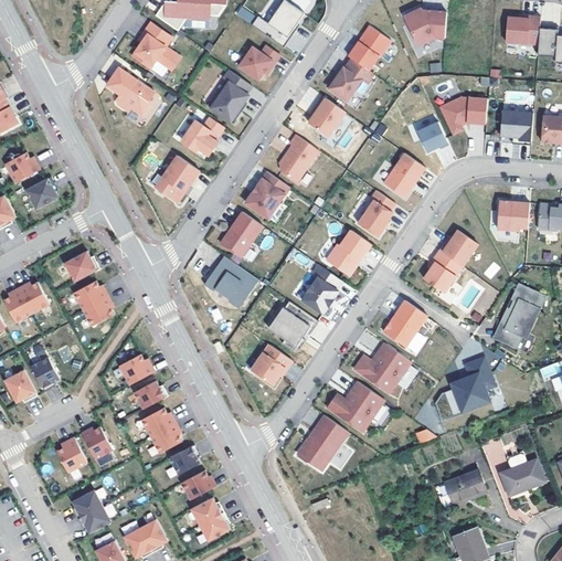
[(177,0),(171,0),(165,0),(155,13),(177,29),(186,17),(209,18),(209,14),(218,14),(225,4),(225,0),(177,0)]
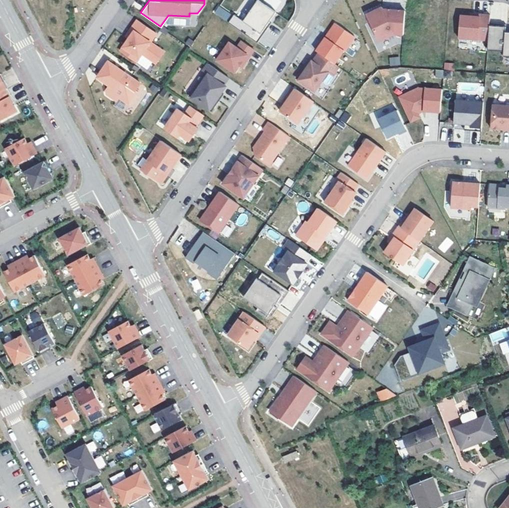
[(234,14),(229,22),(258,43),(269,27),(266,26),(268,23),(276,12),(259,0),(257,0),(244,21),(234,14)]
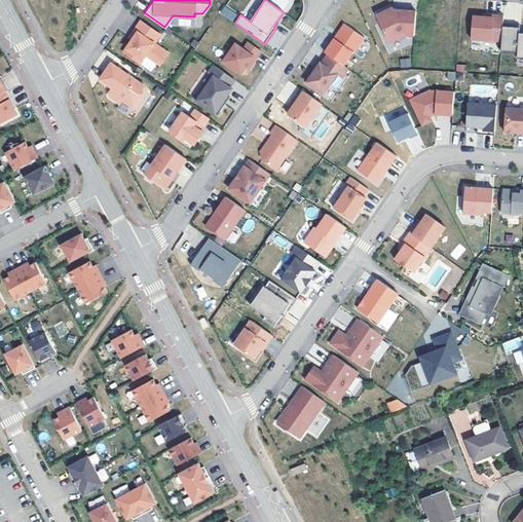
[(229,17),(234,9),(222,1),(217,8),(229,17)]
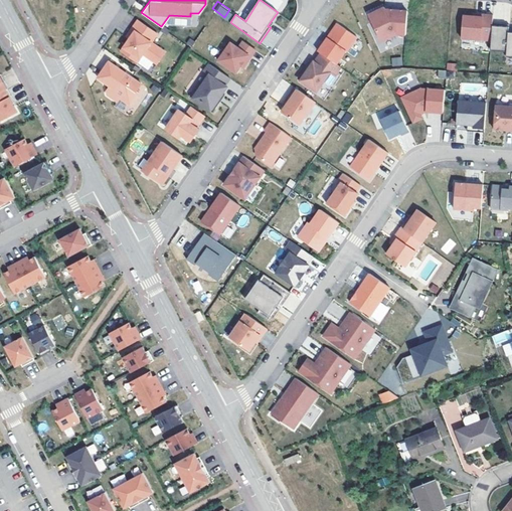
[(368,13),(381,39),(395,32),(405,33),(406,10),(394,8),(394,11),(390,11),(386,10),(385,8),(384,6),(368,13)]
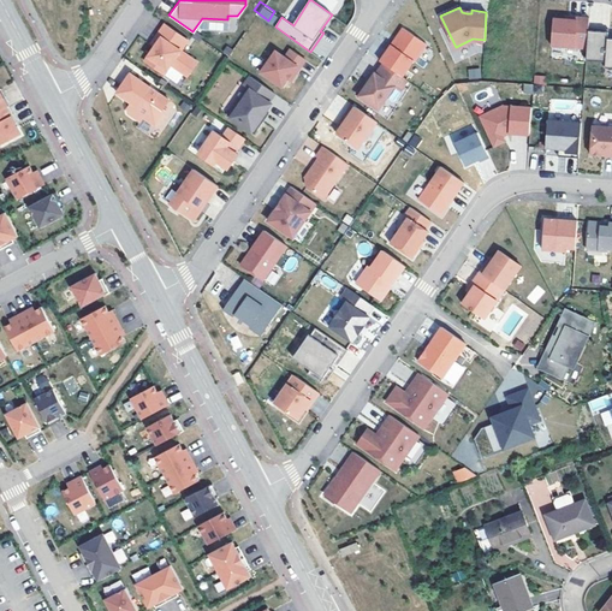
[(564,18),(553,17),(551,45),(586,48),(588,27),(589,17),(576,16),(576,19),(569,18),(564,18)]
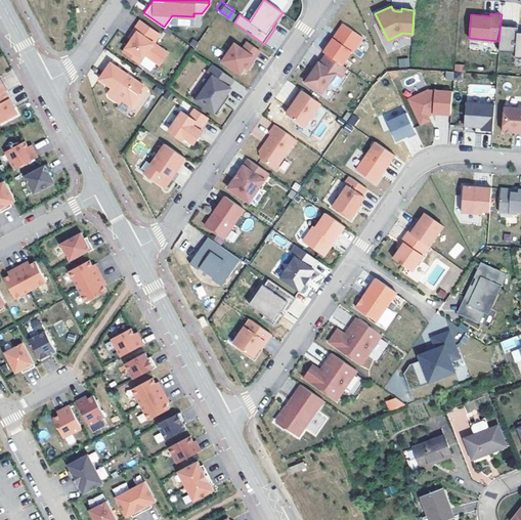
[(159,33),(139,18),(132,28),(136,31),(132,36),(130,38),(122,50),(138,62),(144,54),(159,63),(167,51),(153,42),(159,33)]
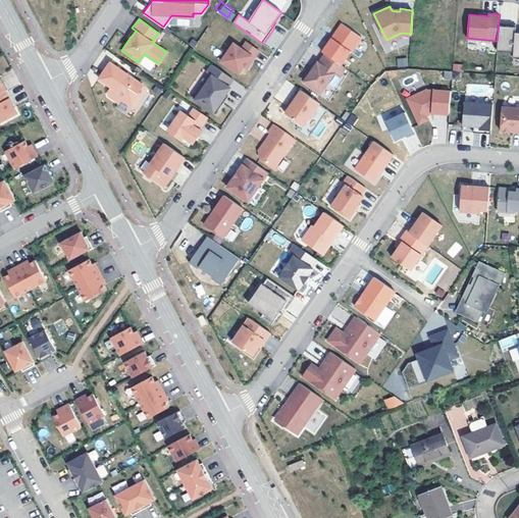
[(330,37),(321,51),(324,53),(340,64),(350,51),(351,52),(361,37),(341,22),(334,33),(335,34),(333,36),(332,38),(330,37)]
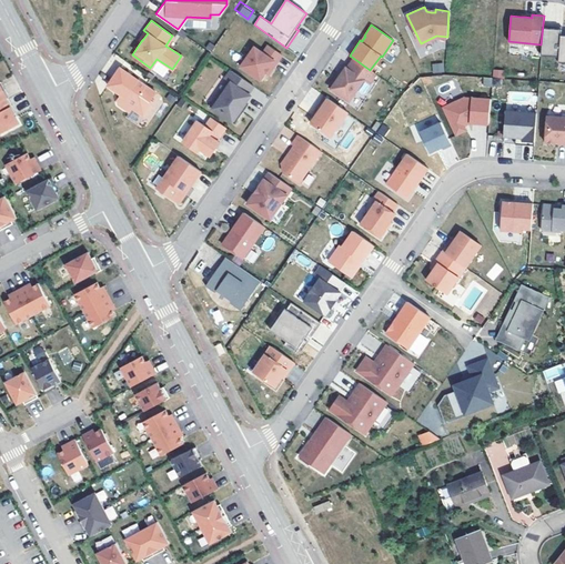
[(561,27),(543,24),(541,44),(541,56),(558,57),(557,62),(564,62),(564,34),(561,34),(561,27)]
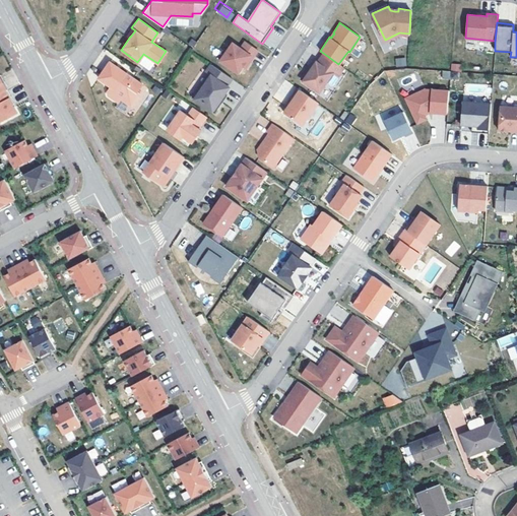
[(131,27),(126,36),(129,38),(131,36),(135,30),(131,27)]
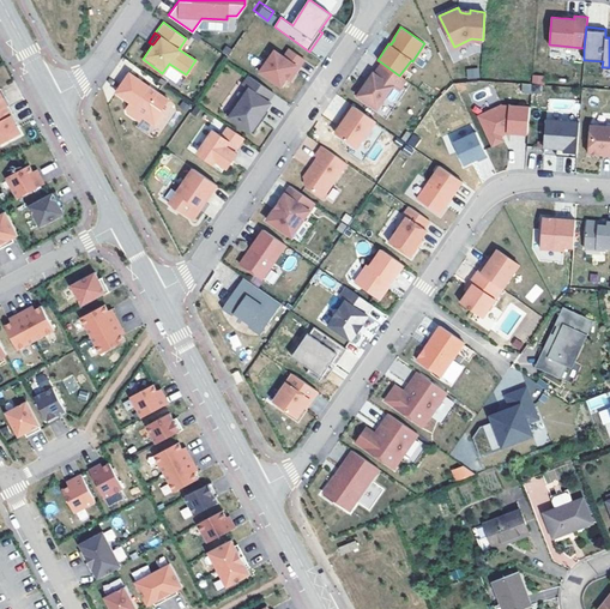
[(282,54),(272,47),(257,68),(278,84),(284,76),(290,68),(293,70),(302,56),(287,46),(282,54)]
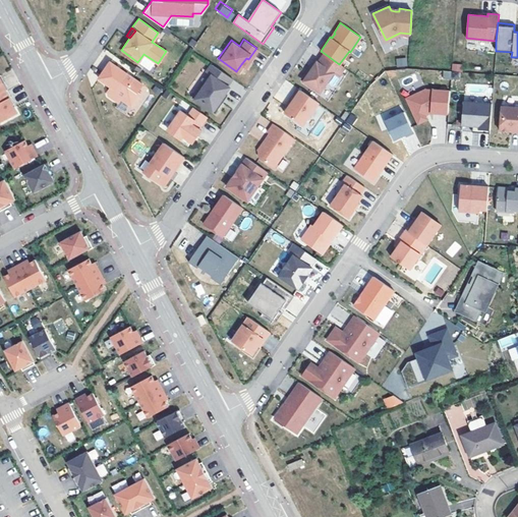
[(339,64),(324,53),(318,61),(317,60),(310,69),(309,70),(308,72),(305,72),(302,76),(302,80),(320,93),(333,73),(338,76),(344,68),(339,64)]
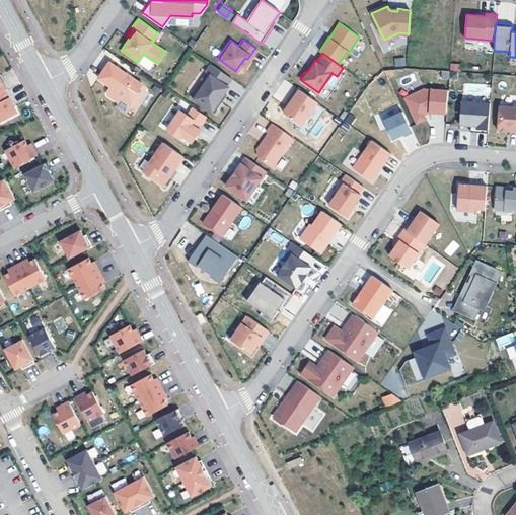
[(401,53),(391,54),(392,63),(402,62),(401,53)]
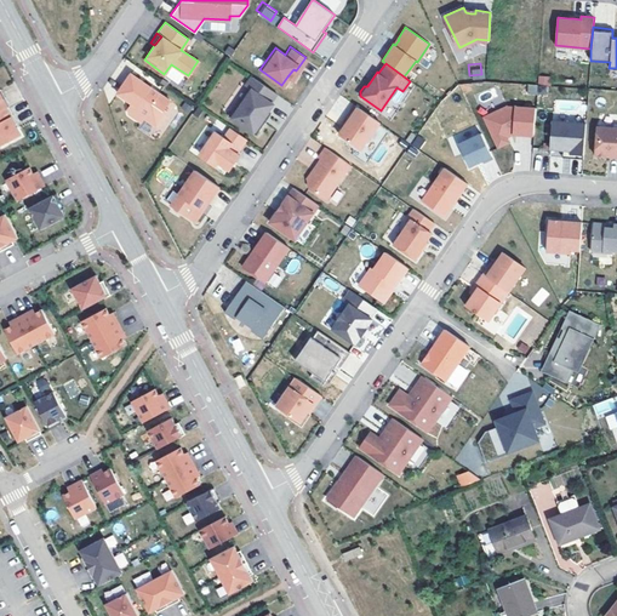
[(130,73),(116,92),(131,102),(126,108),(127,112),(140,120),(143,115),(155,124),(165,109),(163,108),(169,100),(158,91),(156,92),(153,90),(149,87),(149,86),(130,73)]
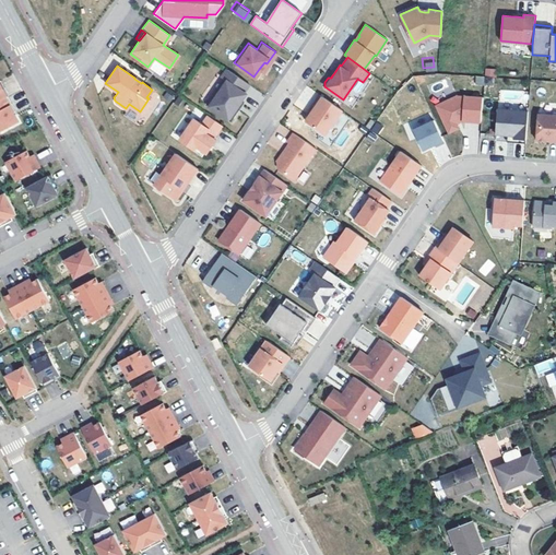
[(222,77),(203,102),(227,119),(236,107),(234,105),(237,101),(238,98),(244,91),(241,90),(247,82),(224,66),(219,74),(222,77)]
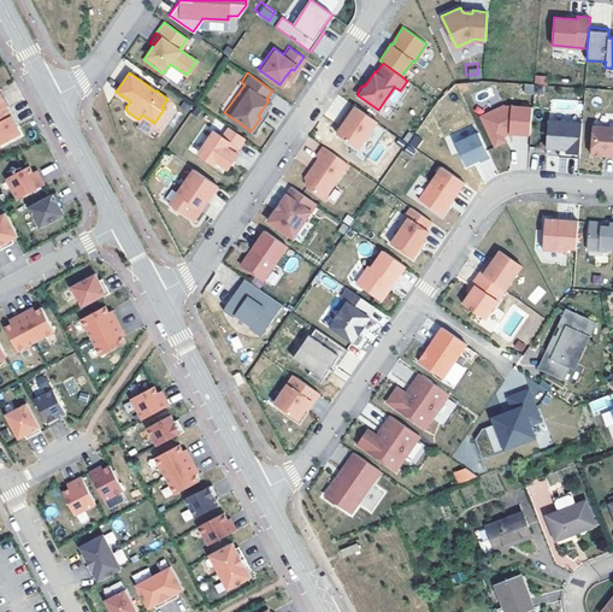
[(5,103),(0,105),(0,139),(17,130),(12,121),(10,118),(7,112),(10,111),(5,103)]
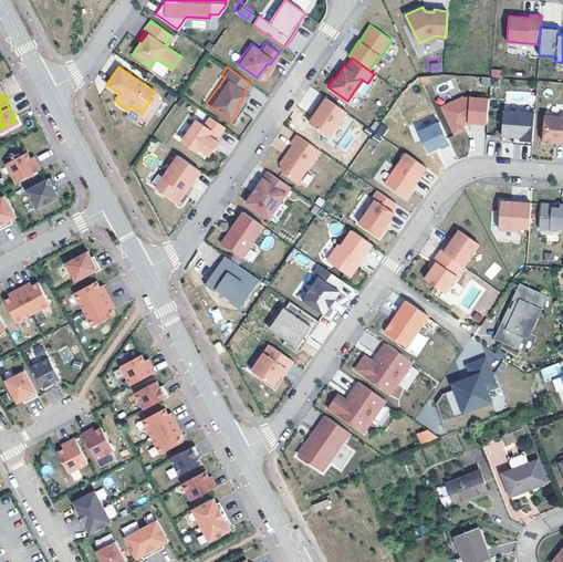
[(312,116),(309,122),(329,136),(346,111),(323,95),(313,110),(315,112),(314,114),(312,116)]
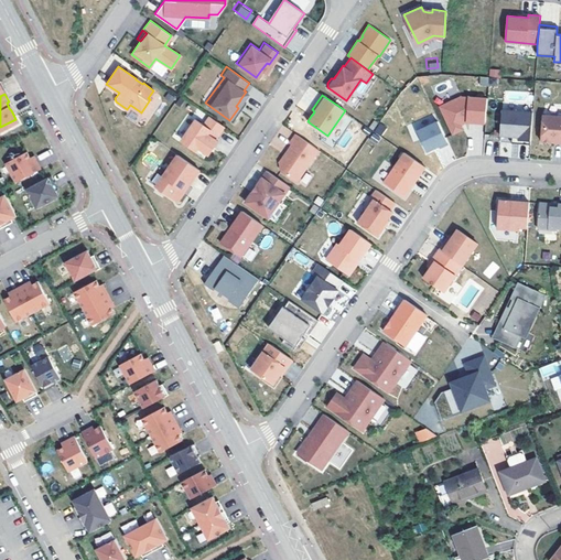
[(461,121),(463,120),(466,120),(466,122),(484,124),(486,98),(461,96),(439,106),(452,135),(463,129),(460,122),(461,121)]
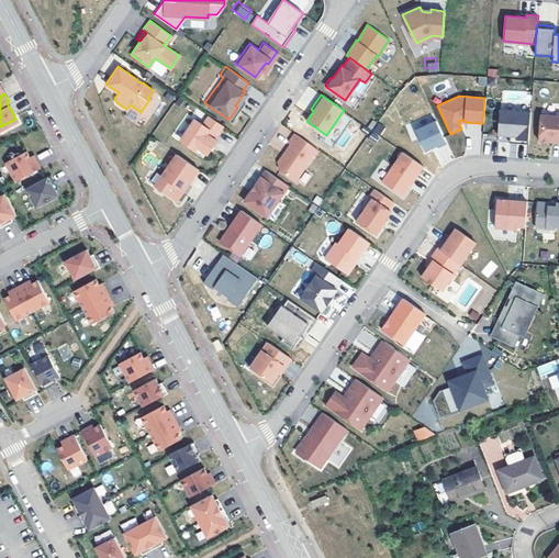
[(406,119),(410,125),(431,115),(427,109),(406,119)]
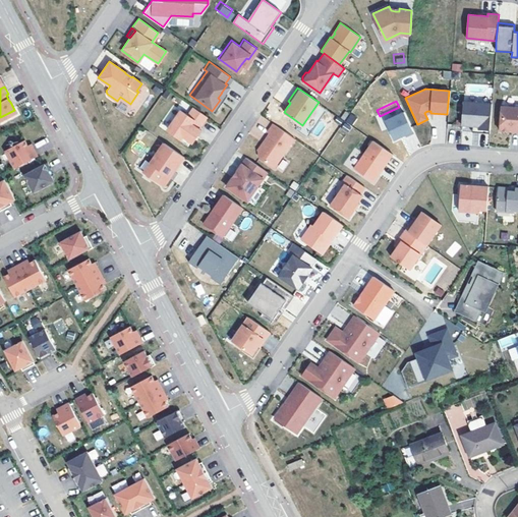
[(464,102),(462,126),(472,127),(475,127),(478,127),(478,133),(490,134),(492,104),(464,102)]
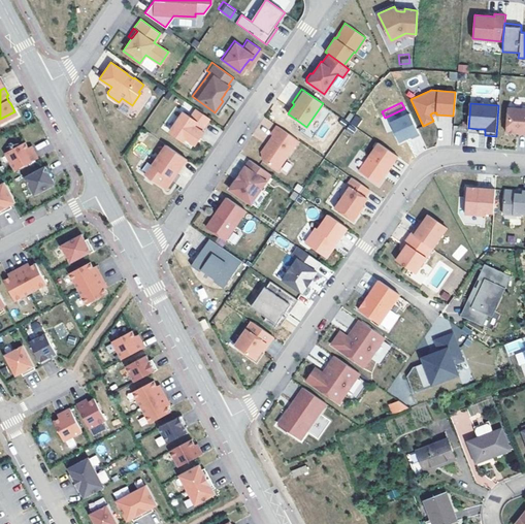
[(189,116),(182,110),(170,128),(171,133),(183,141),(185,137),(192,142),(195,142),(199,137),(196,135),(198,133),(201,130),(209,118),(195,107),(189,116)]
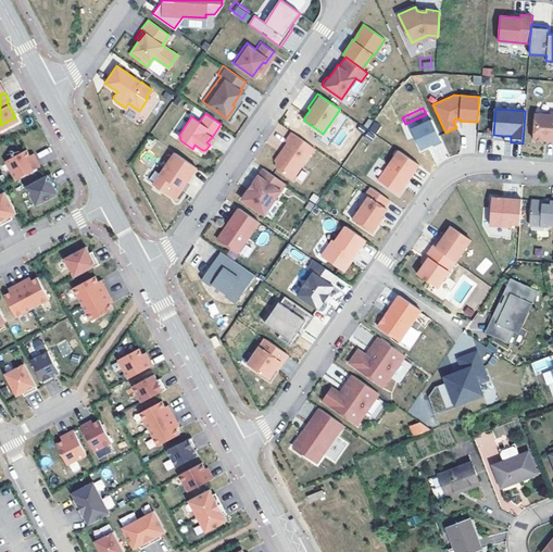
[(552,114),(535,114),(532,139),(545,140),(548,138),(551,138),(552,137),(552,114)]
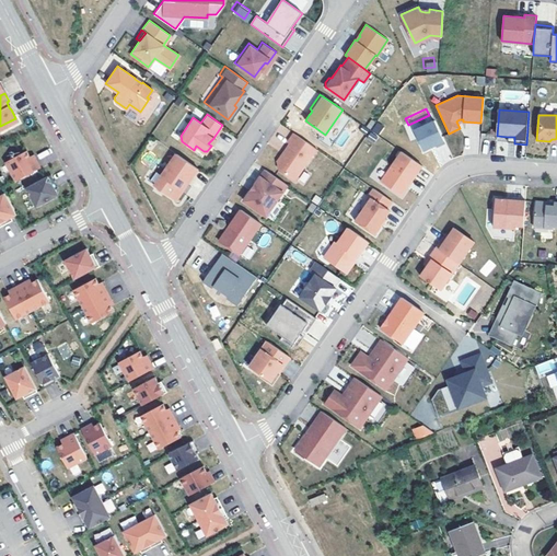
[(372,117),(366,132),(373,136),(380,120),(372,117)]
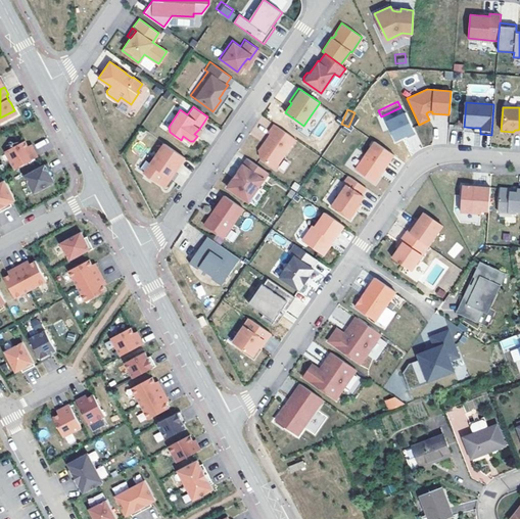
[(415,134),(406,112),(386,122),(395,141),(404,137),(407,136),(407,137),(415,134)]
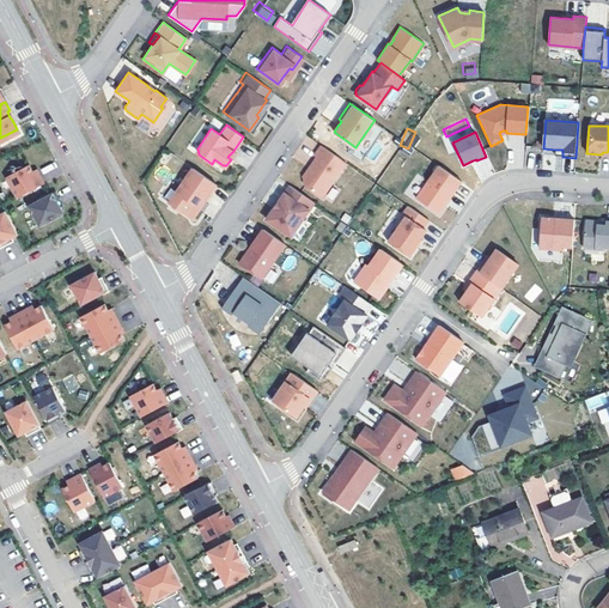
[(303,184),(321,196),(345,162),(321,145),(314,154),(316,157),(317,157),(311,165),(310,169),(308,168),(302,176),(303,184)]
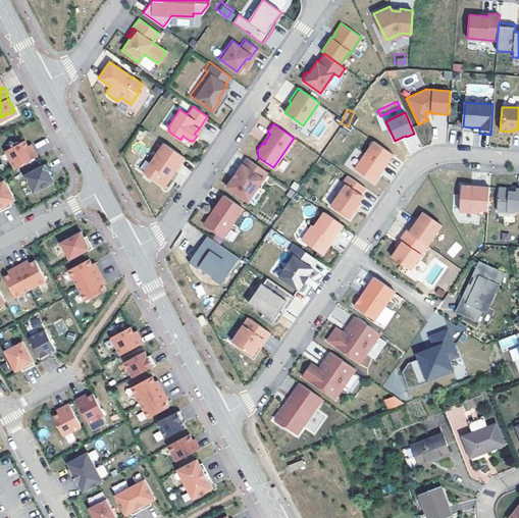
[(12,165),(36,153),(32,146),(28,148),(27,145),(24,143),(21,137),(2,147),(12,165)]
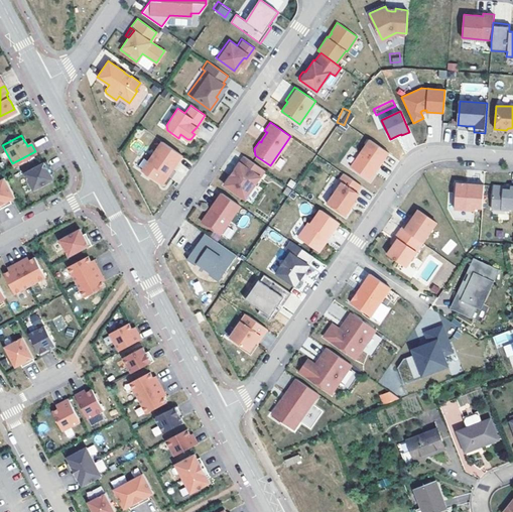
[(379,166),(388,152),(369,139),(350,166),(369,179),(374,172),(373,168),(375,167),(376,164),(379,166)]
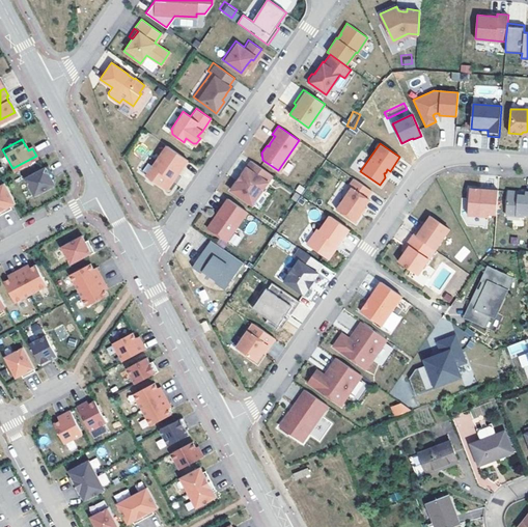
[(187,159),(166,144),(145,174),(164,188),(167,187),(171,181),(171,178),(172,176),(174,173),(176,174),(187,159)]
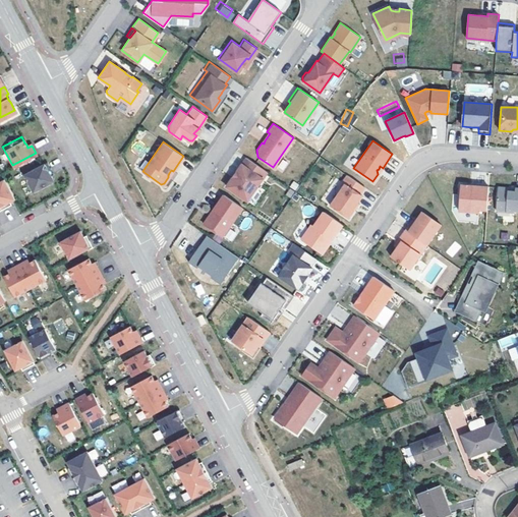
[(50,176),(47,170),(46,168),(45,165),(47,164),(44,157),(20,169),(30,187),(50,176)]
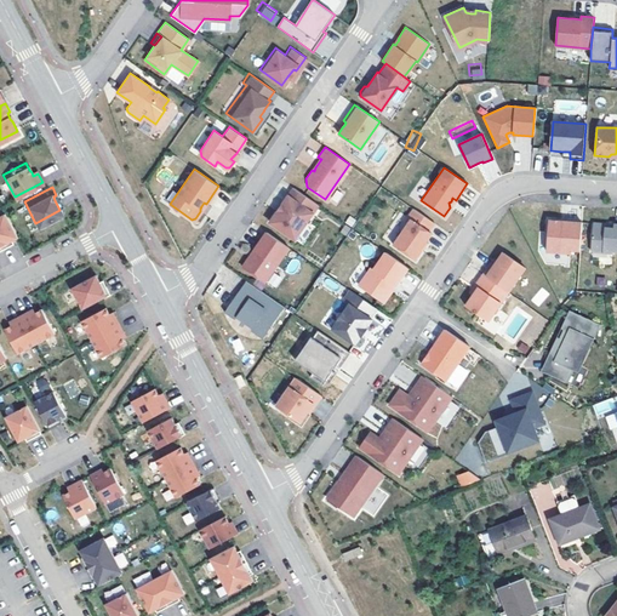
[(318,205),(292,187),(283,201),(285,204),(283,207),(279,211),(276,210),(269,220),(295,238),(318,205)]
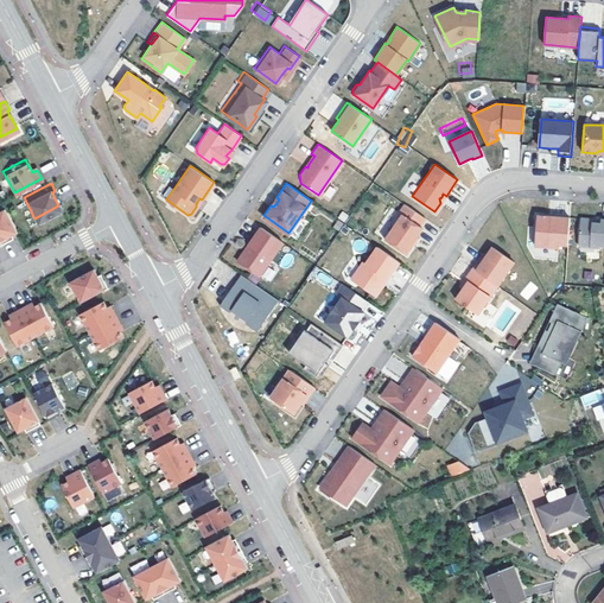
[(425,219),(405,204),(399,213),(402,215),(385,240),(406,254),(413,245),(411,243),(413,240),(417,236),(421,228),(419,226),(425,219)]
